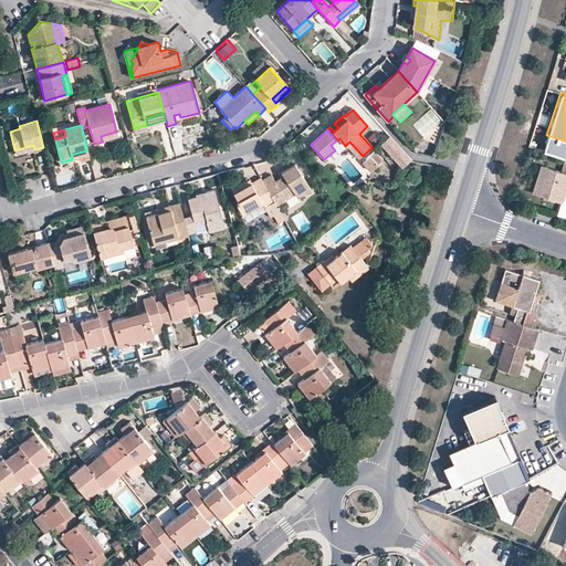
[(117,136),(116,132),(101,136),(102,140),(117,136)]
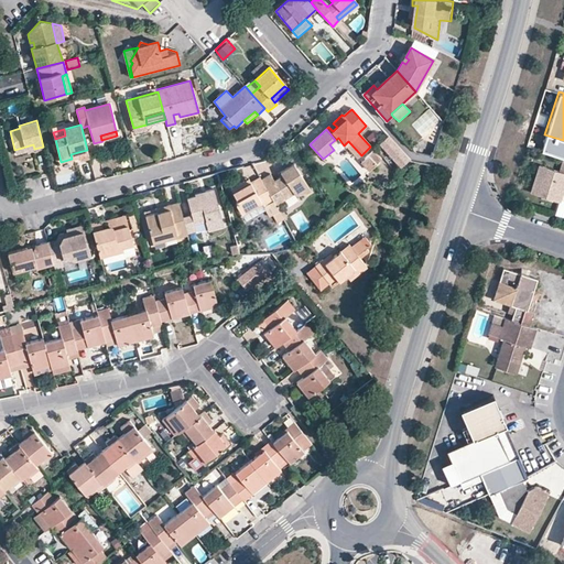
[(563,156),(563,140),(544,134),(540,149),(563,156)]
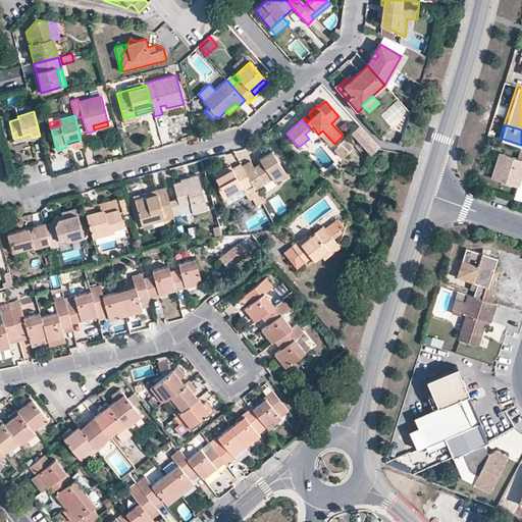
[(378,148),(359,126),(351,134),(370,155),(378,148)]
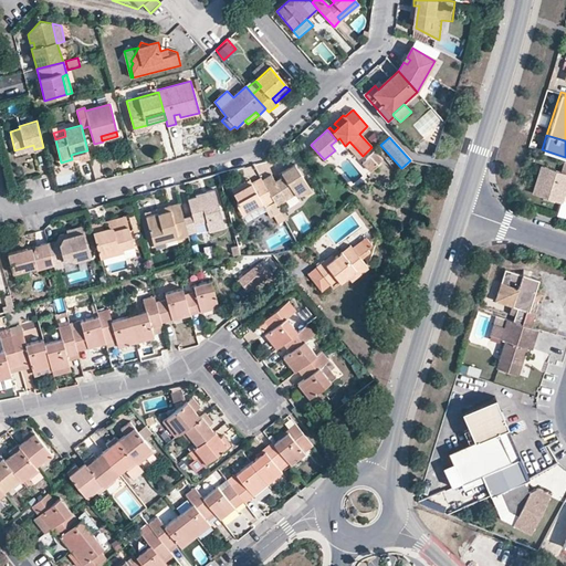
[(349,142),(346,145),(358,159),(363,156),(349,142)]
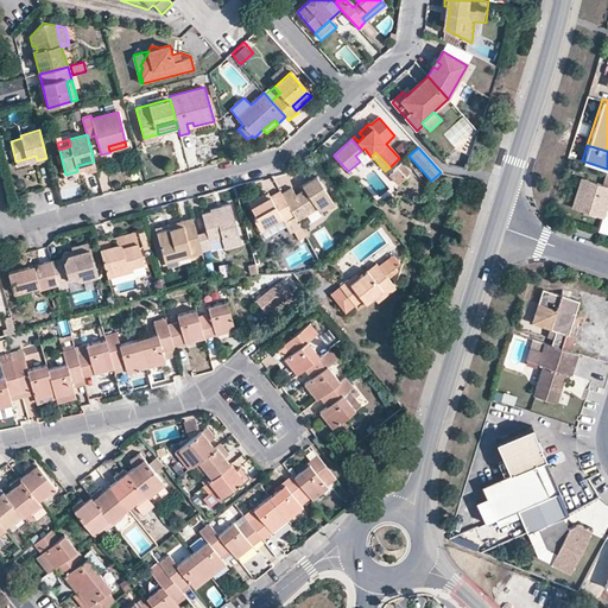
[(17,166),(37,160),(36,156),(16,162),(17,166)]
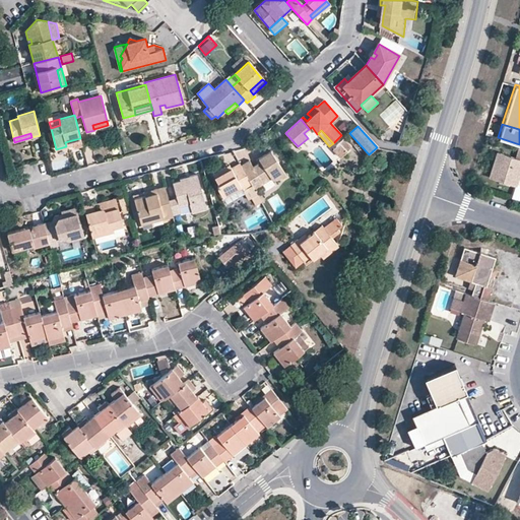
[(339,144),(346,151),(350,147),(343,140),(339,144)]
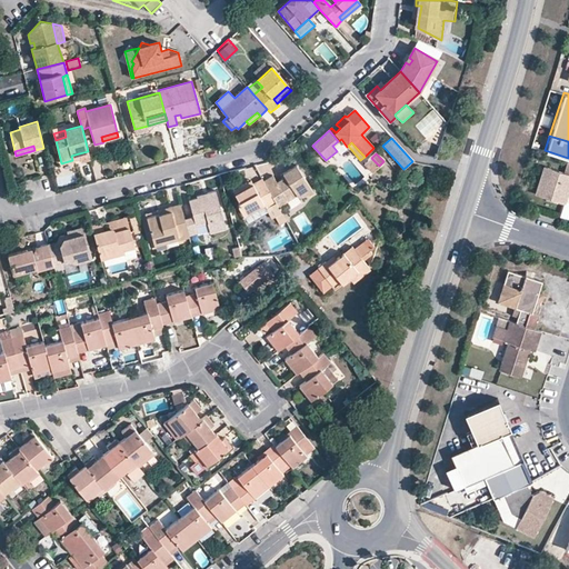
[(379,166),(371,158),(362,165),(371,173),(379,166)]
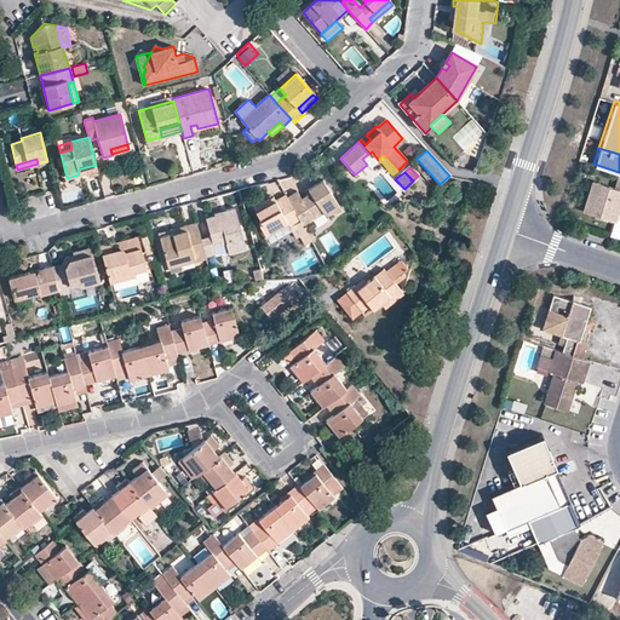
[(614,185),(592,179),(583,210),(613,219),(619,197),(619,195),(619,172),(614,185)]
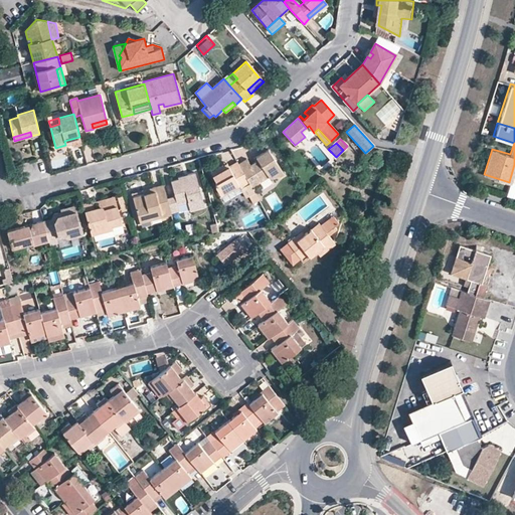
[(259,162),(255,163),(250,166),(246,160),(239,165),(250,186),(252,188),(262,183),(259,178),(266,173),(269,179),(282,177),(284,177),(269,151),(256,159),(259,162)]
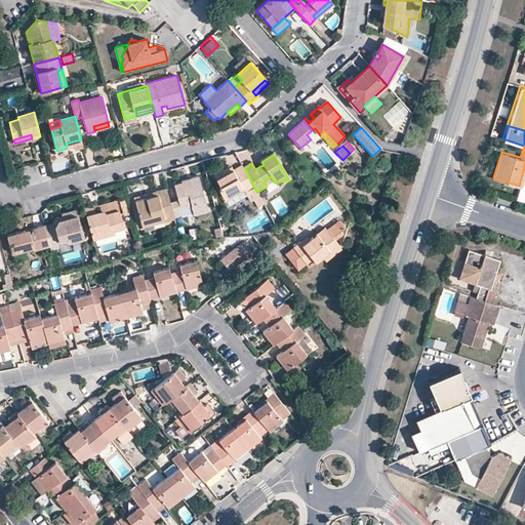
[(255,190),(244,168),(242,166),(235,170),(230,173),(228,169),(216,176),(221,187),(225,187),(230,197),(244,189),(245,193),(246,194),(251,203),(254,201),(259,209),(265,206),(260,198),(257,192),(255,190)]
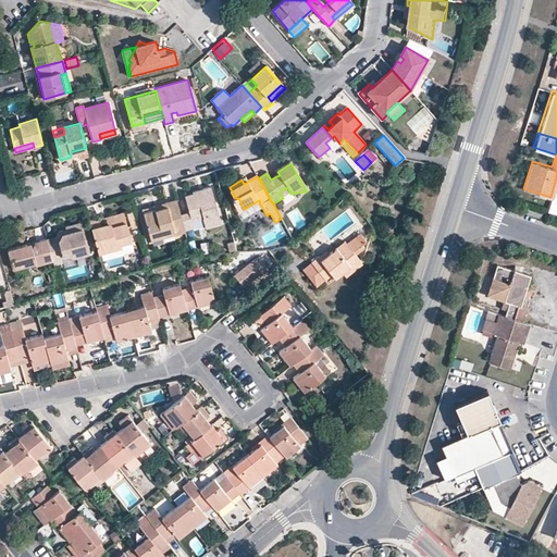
[(205,193),(194,195),(186,197),(190,213),(181,217),(184,227),(185,231),(195,229),(193,222),(203,219),(207,229),(222,225),(212,187),(203,189),(205,193)]
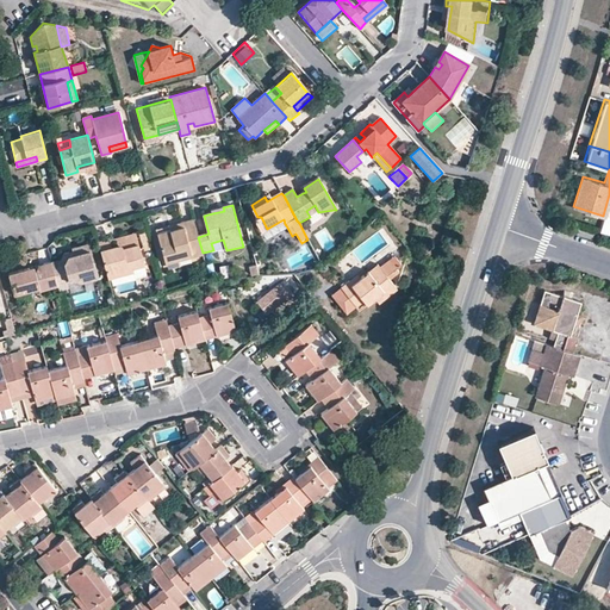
[(310,217),(318,212),(315,205),(306,211),(310,217)]
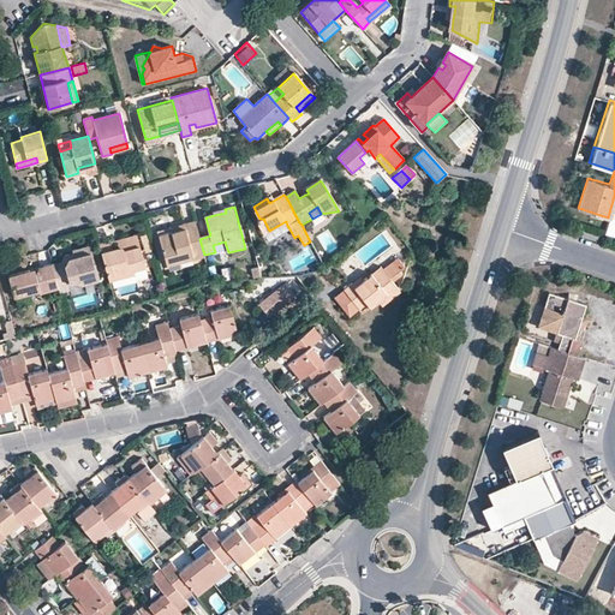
[(272,234),(287,226),(286,221),(269,231),(272,234)]
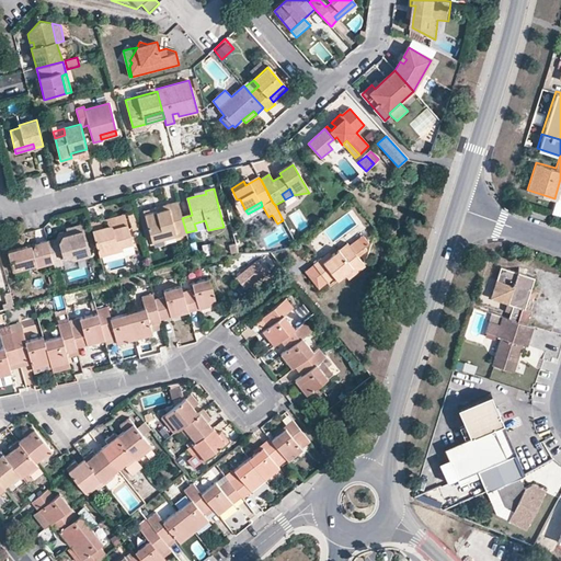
[(182,218),(178,203),(168,205),(169,209),(158,212),(146,215),(152,239),(185,229),(182,218)]
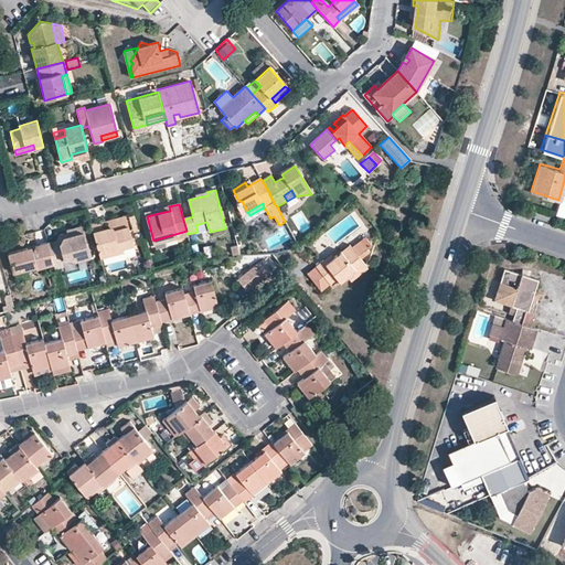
[(551,215),(535,211),(533,217),(548,222),(551,215)]
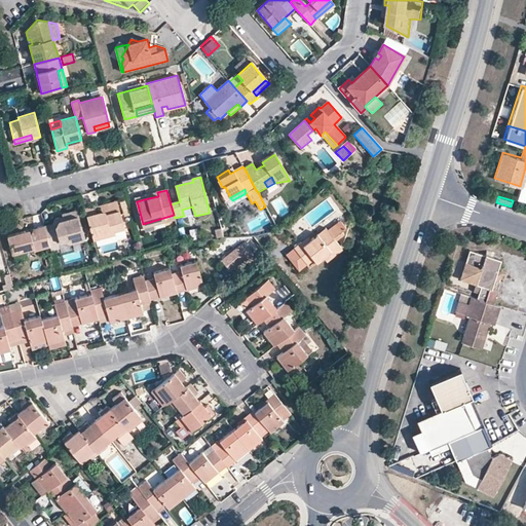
[(116,202),(95,209),(96,213),(102,211),(103,212),(105,212),(105,213),(106,216),(109,215),(108,209),(117,207),(116,202)]
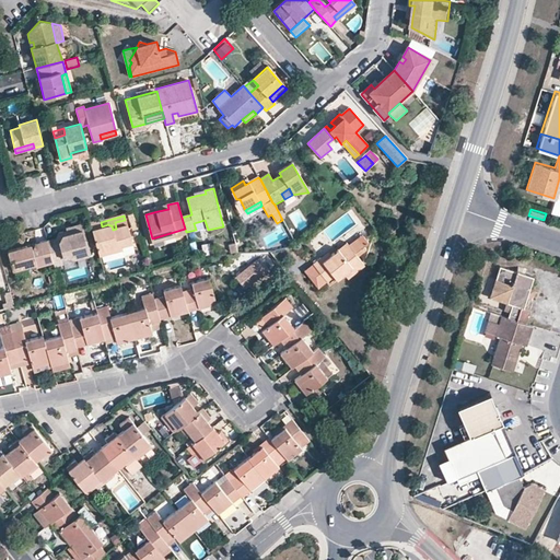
[(101,220),(91,223),(100,256),(121,251),(121,248),(132,244),(125,220),(115,222),(116,229),(113,230),(112,226),(112,225),(109,225),(108,224),(102,226),(101,222),(101,220)]
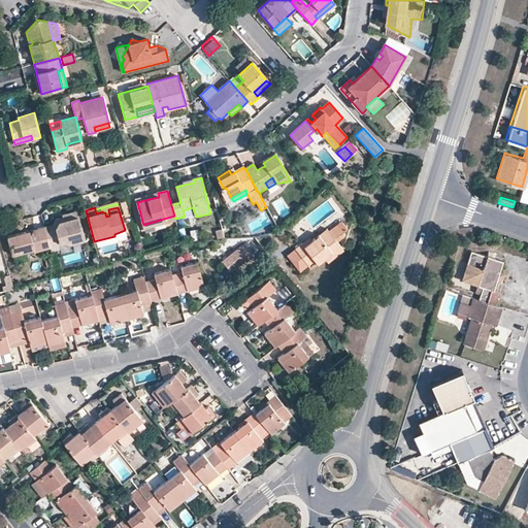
[(44,227),(51,248),(52,251),(59,249),(57,244),(64,242),(67,244),(84,240),(75,210),(60,215),(61,218),(54,219),(51,225),(44,227)]
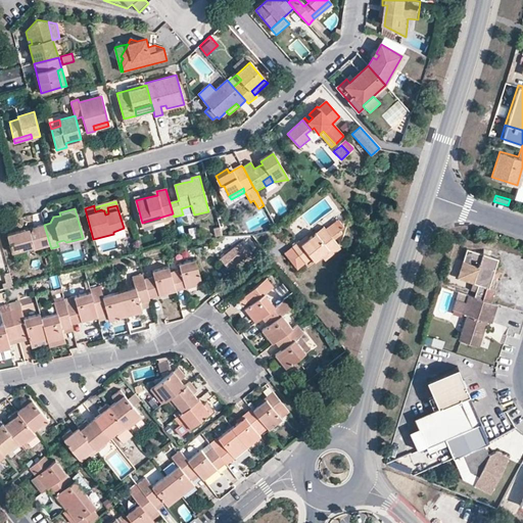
[(174,217),(173,214),(142,223),(143,227),(174,219),(174,217)]
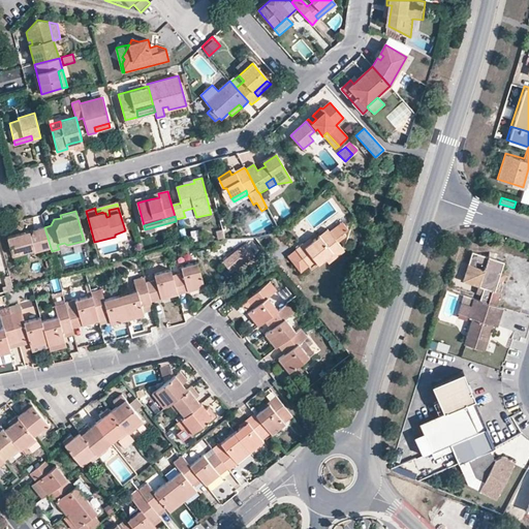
[(44,227),(37,229),(39,235),(31,236),(25,232),(8,237),(13,255),(34,250),(35,252),(51,248),(44,227)]
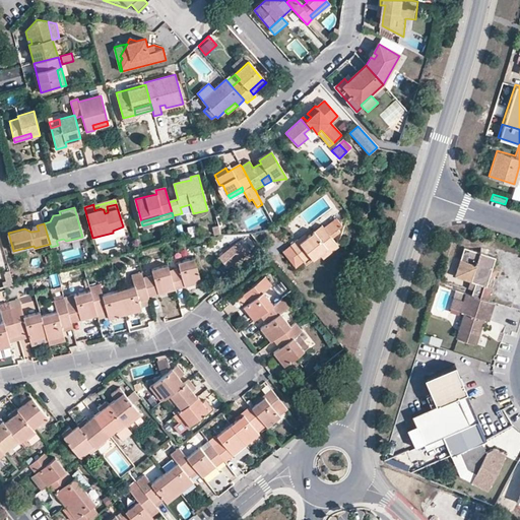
[(321,224),(314,231),(317,234),(324,228),(321,224)]
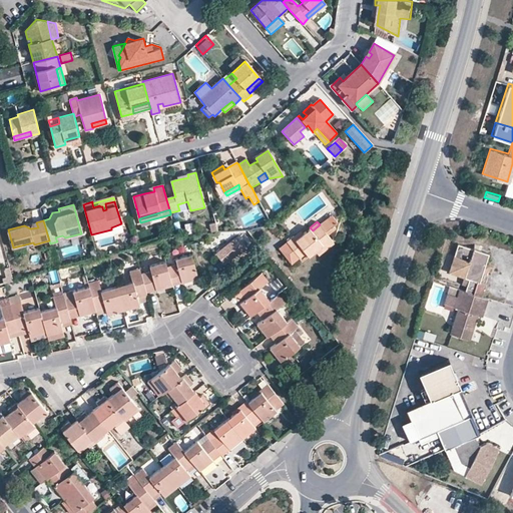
[(313,230),(310,227),(303,232),(296,238),(293,235),(287,240),(300,257),(306,252),(309,255),(315,250),(331,238),(320,224),(313,230)]
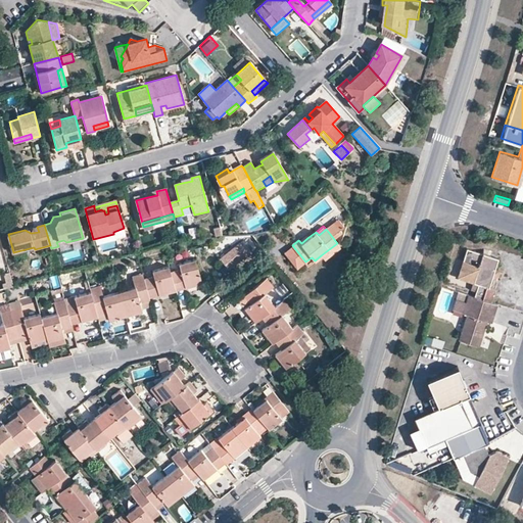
[(305,234),(298,240),(301,243),(308,237),(305,234)]
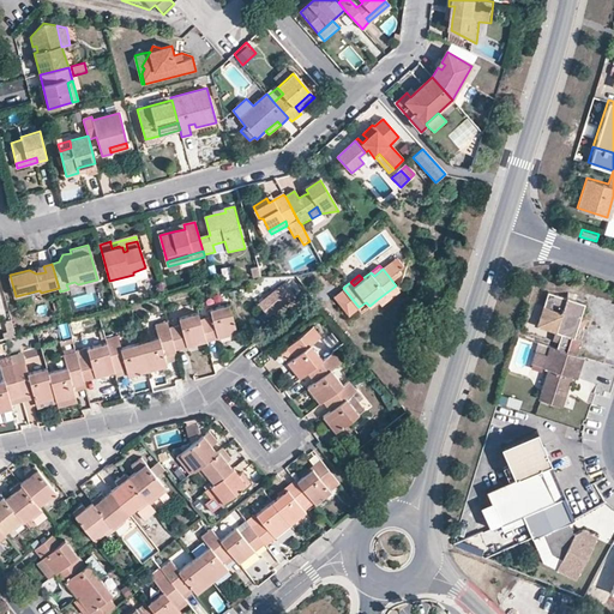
[(399,290),(396,286),(377,300),(380,305),(399,290)]
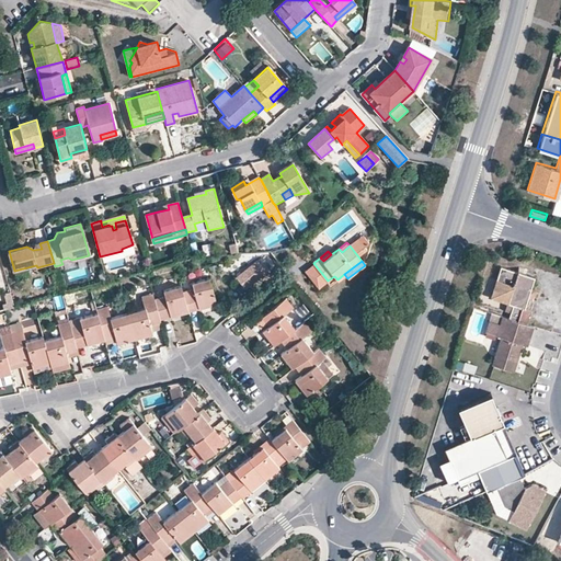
[(253,263),(237,277),(247,288),(263,275),(253,263)]
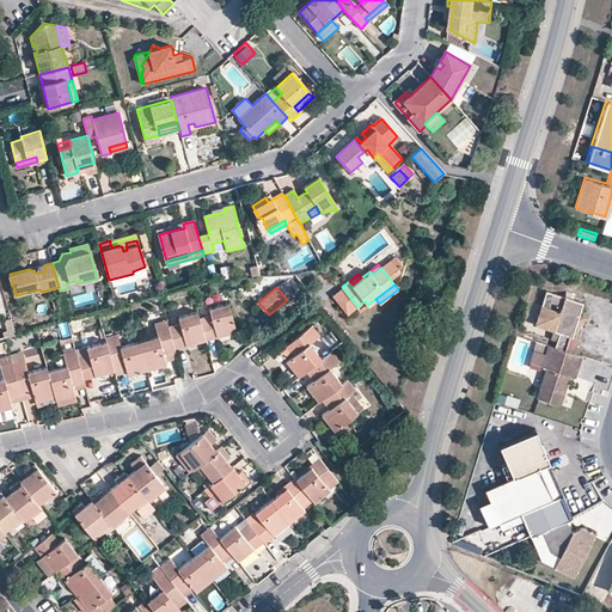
[(582,300),(549,289),(544,303),(537,324),(554,329),(558,330),(554,346),(574,352),(579,337),(571,335),(575,323),(579,311),(582,300)]
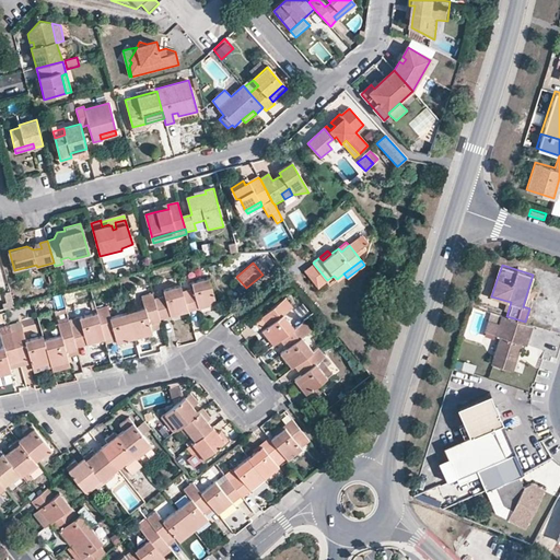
[(503,308),(506,301),(491,296),(498,277),(490,275),(481,301),(503,308)]
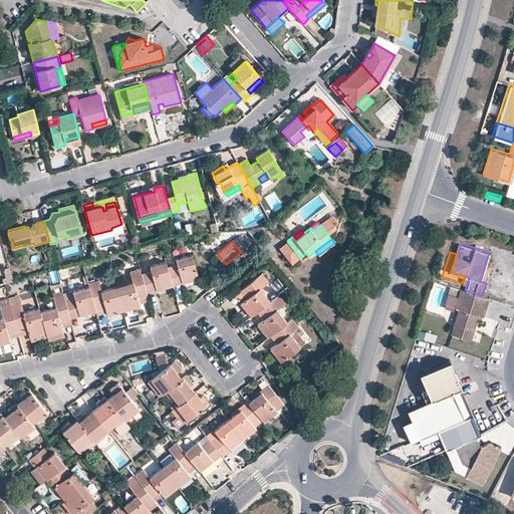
[(177,265),(168,267),(172,282),(181,280),(182,283),(197,278),(191,255),(176,259),(177,265)]
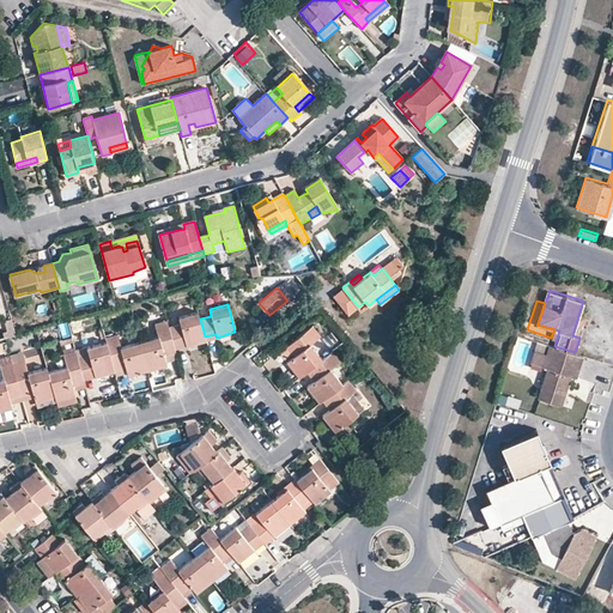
[(587,314),(580,311),(576,323),(582,326),(587,314)]
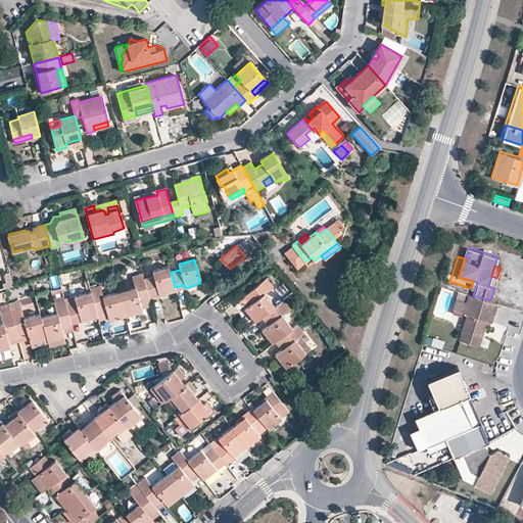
[(171,272),(169,267),(152,271),(153,276),(143,279),(147,294),(157,292),(158,296),(176,291),(175,287),(171,272)]
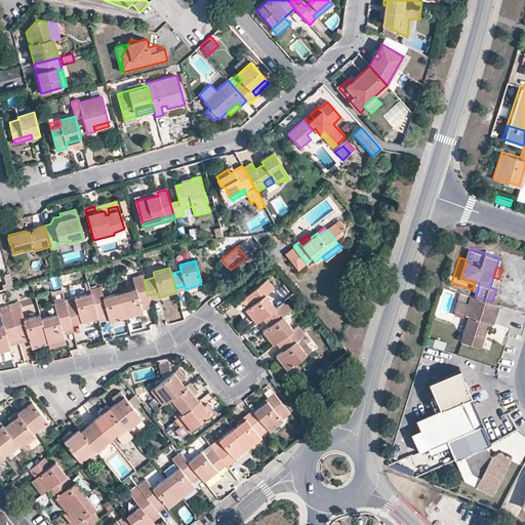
[(143,313),(140,308),(139,305),(150,303),(149,299),(148,295),(144,280),(142,275),(132,278),(134,288),(119,292),(125,318),(143,313)]
